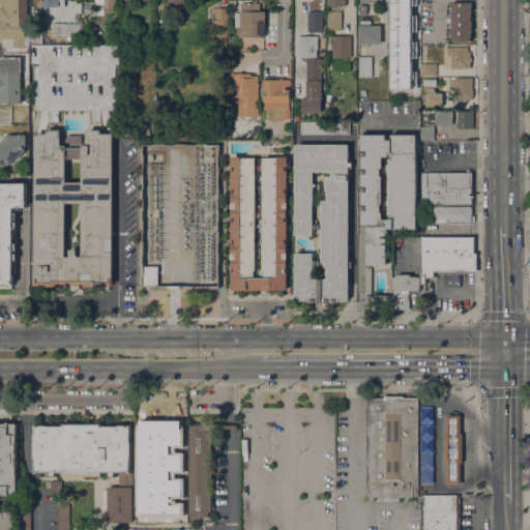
[(30,52),(13,52),(13,47),(12,47),(12,38),(0,38),(0,7),(2,6),(0,6),(0,0),(27,0),(27,7),(27,25),(29,25),(29,47),(30,52)]
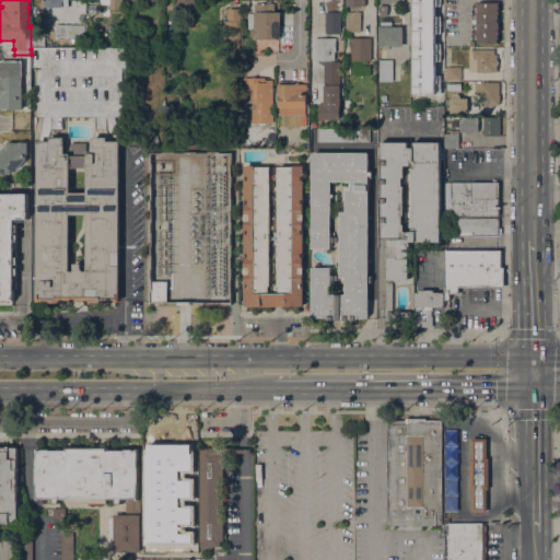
[(123,0),(123,10),(109,10),(109,3),(100,3),(100,0),(123,0)]
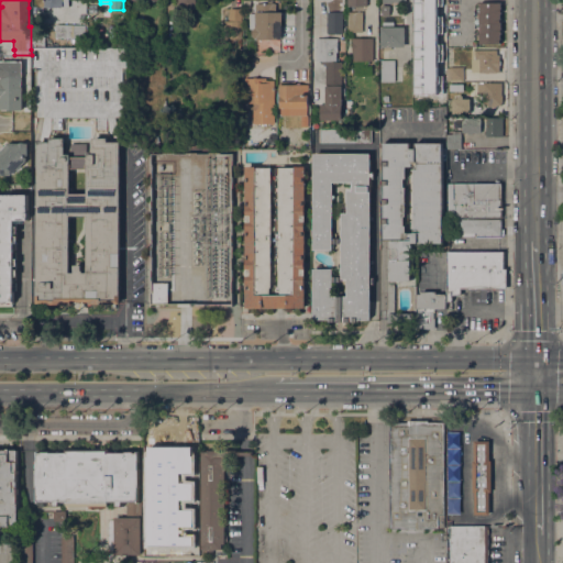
[(196,0),(196,10),(178,10),(178,0),(196,0)]
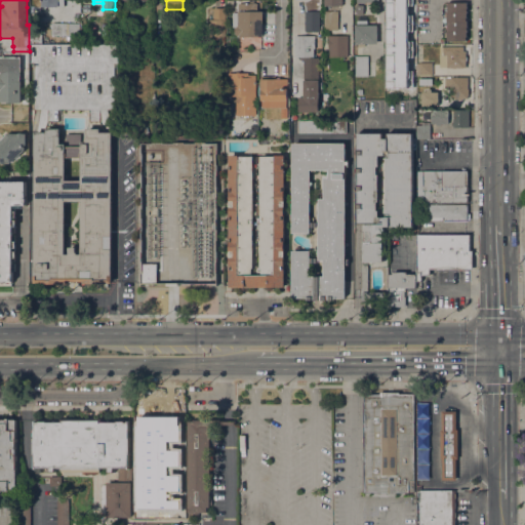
[(341,0),(341,5),(339,5),(339,9),(329,9),(329,5),(323,5),(323,0),(341,0)]
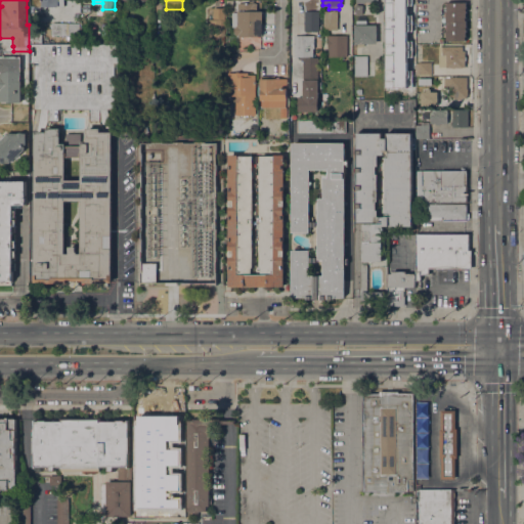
[(412,0),(413,14),(397,14),(397,0),(412,0)]
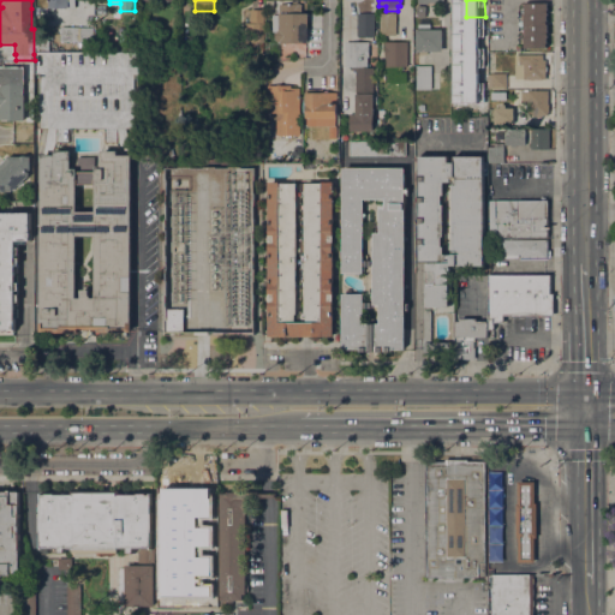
[(547,48),(524,47),(524,36),(525,36),(525,25),(524,25),(524,13),(525,13),(525,3),(548,3),(547,48)]
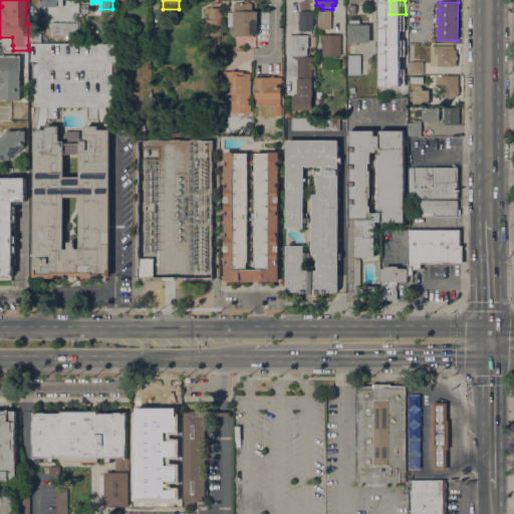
[(356,5),(355,14),(348,14),(348,4),(356,5)]
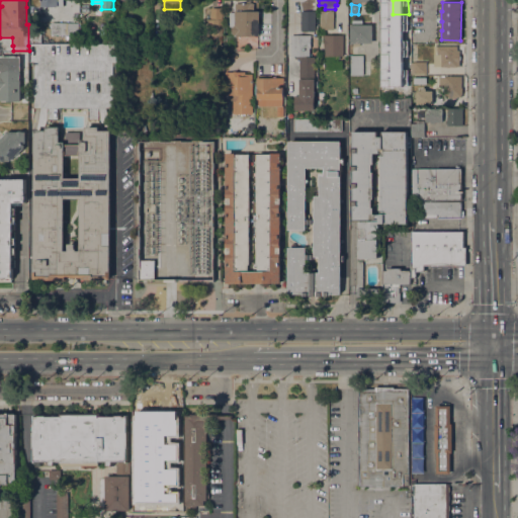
[(223,35),(206,35),(206,19),(210,19),(210,8),(223,8),(223,35)]
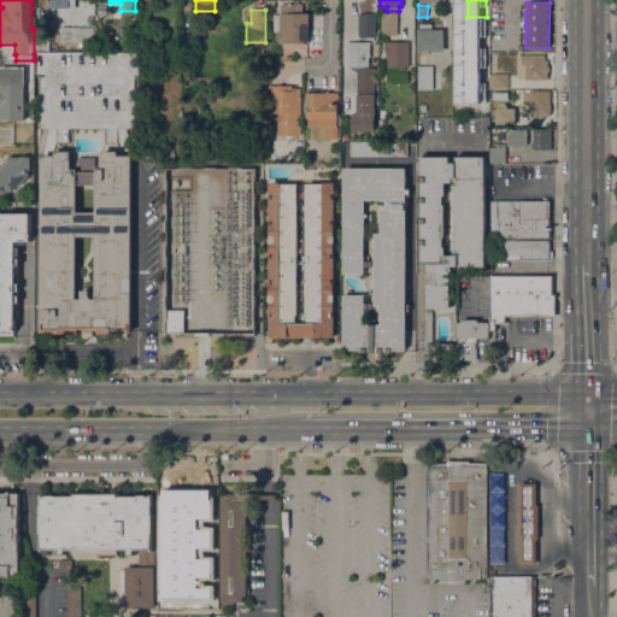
[(280,13),(309,13),(309,43),(281,43),(281,42),(276,39),(276,33),(280,30),(280,13)]
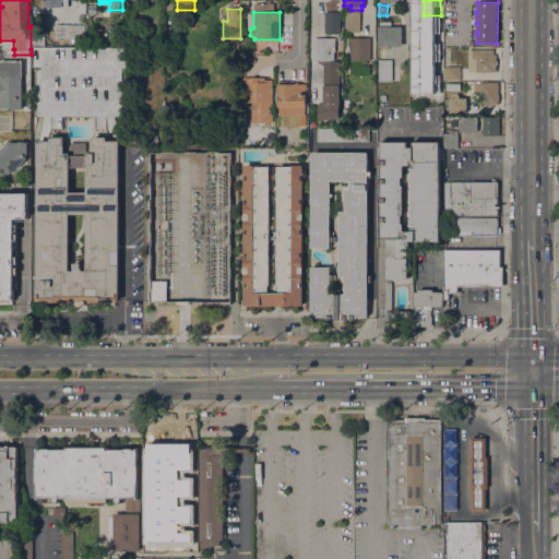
[(324,12),(342,12),(342,32),(324,32),(324,12)]
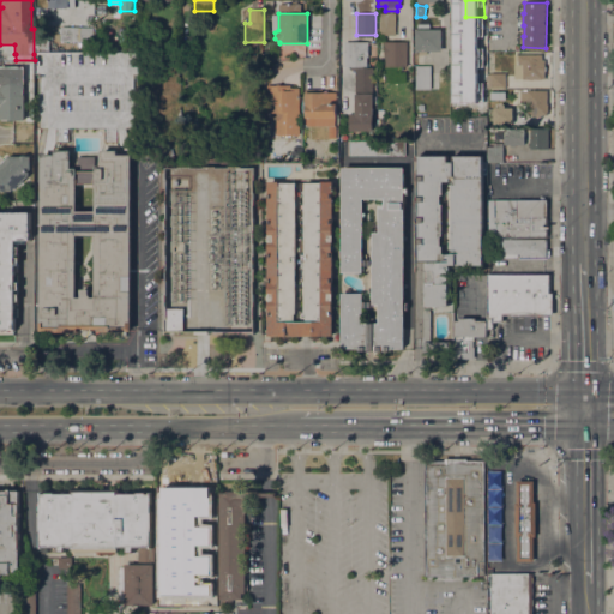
[(396,35),(379,36),(379,13),(395,13),(396,35)]
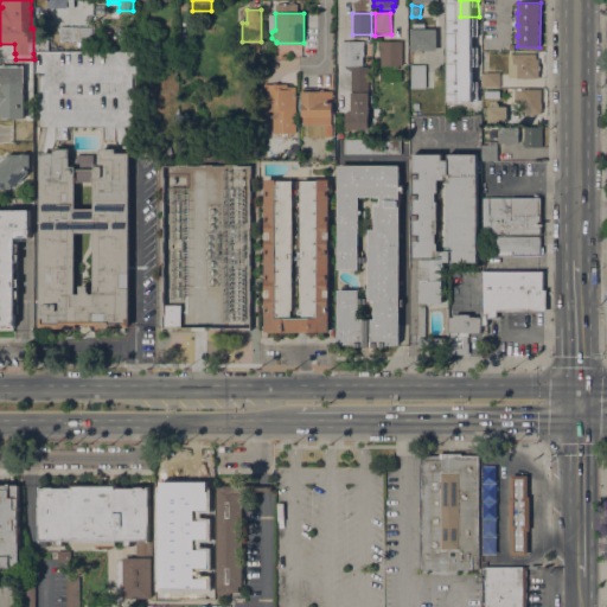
[(91,27),(91,40),(84,40),(84,46),(77,46),(77,42),(59,40),(59,26),(91,27)]
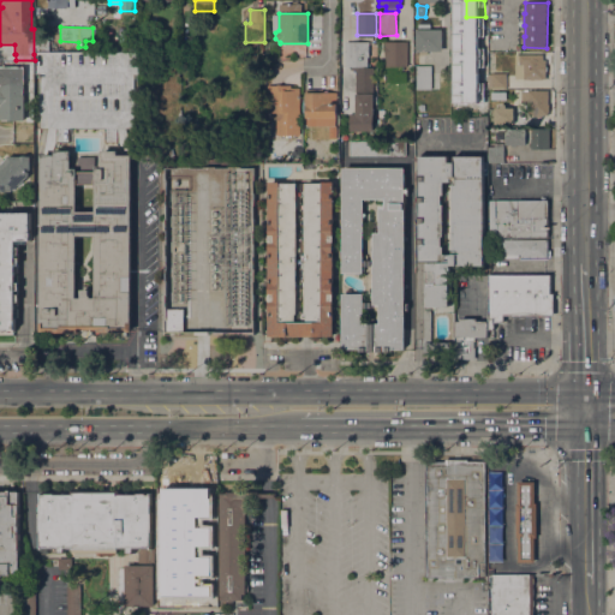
[(416,52),(416,29),(442,29),(442,52),(416,52)]
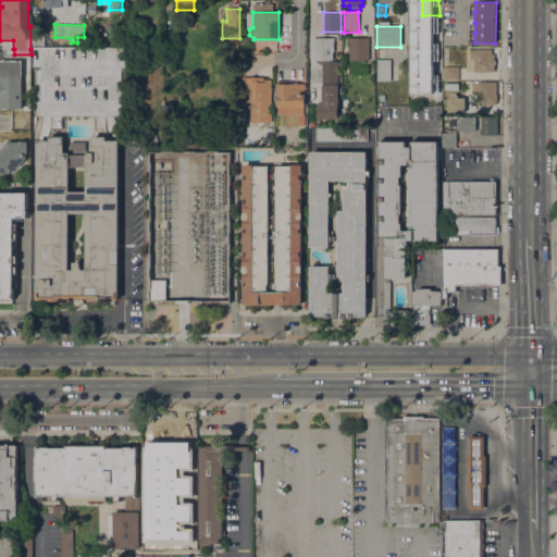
[(420,62),(420,48),(418,48),(418,40),(421,40),(421,31),(422,31),(422,29),(425,29),(425,31),(438,31),(438,62),(420,62)]
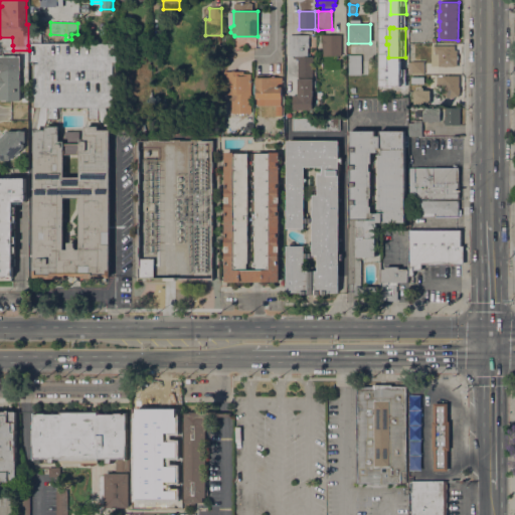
[(289,35),(309,34),(310,55),(290,56),(289,35)]
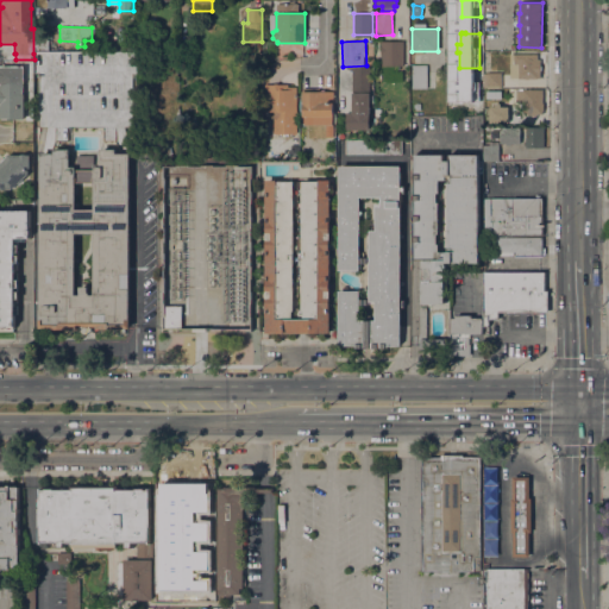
[(382,55),(381,55),(381,42),(403,41),(405,66),(400,67),(400,69),(394,69),(394,67),(382,67),(382,55)]
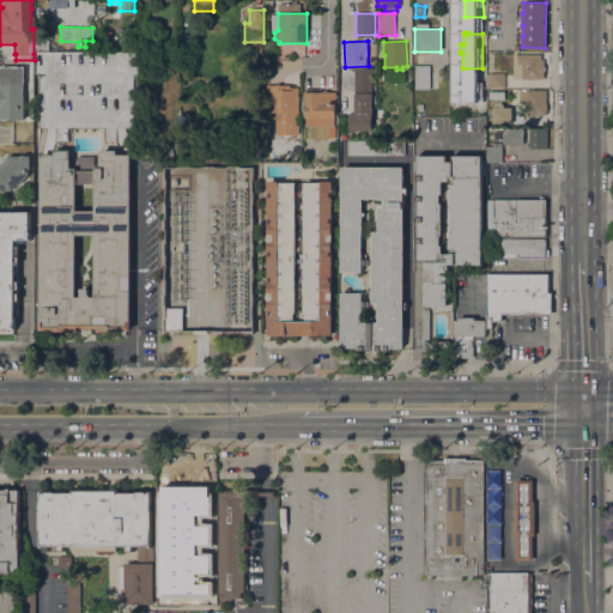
[(137,53),(137,73),(133,73),(133,128),(125,128),(129,152),(122,156),(115,141),(104,141),(104,128),(67,128),(67,141),(55,141),(49,156),(41,151),(47,128),(37,128),(37,73),(35,73),(35,60),(34,54),(137,53)]
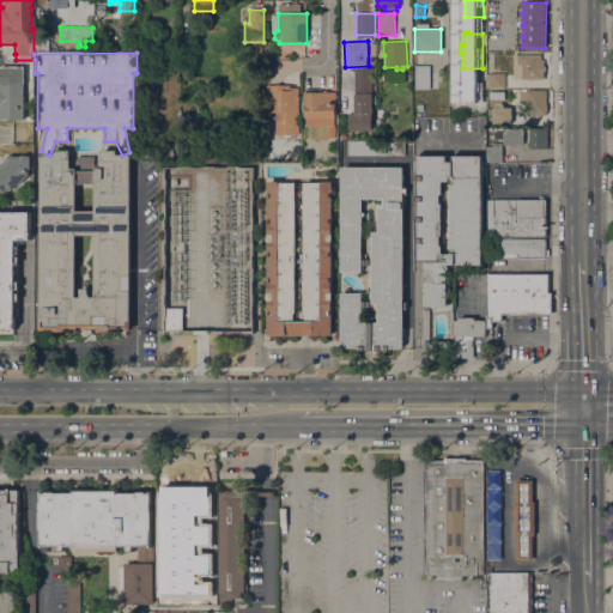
[(541,54),(541,60),(544,60),(544,65),(545,66),(545,71),(544,71),(544,79),(522,79),(522,78),(514,79),(514,54),(541,54)]
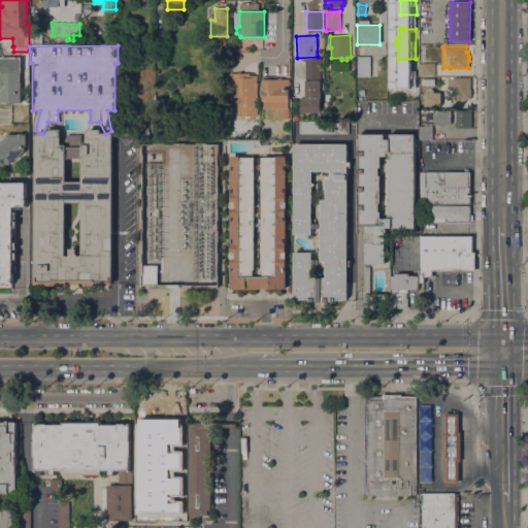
[(370,76),(358,76),(358,57),(370,57),(370,76)]
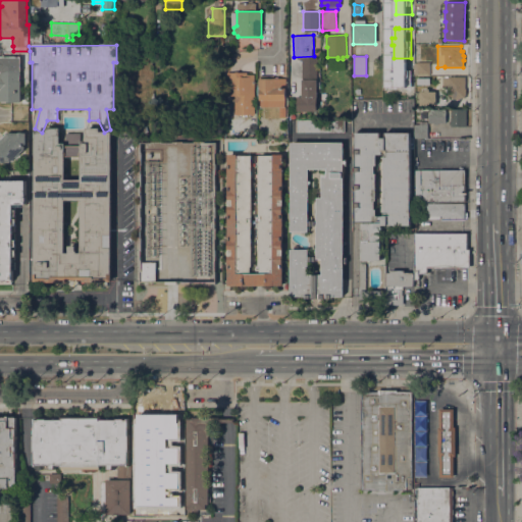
[(0,69),(2,69),(2,57),(17,57),(17,68),(16,68),(16,69),(20,69),(20,80),(28,80),(28,90),(20,90),(20,103),(7,103),(7,102),(0,102),(0,69)]
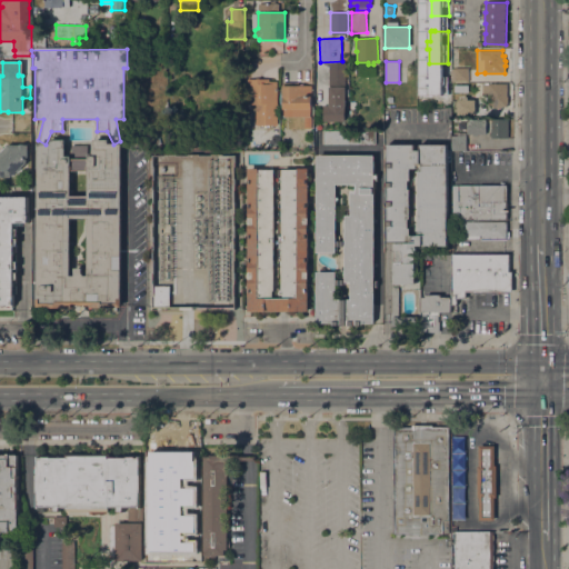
[(469,68),(469,81),(455,81),(451,81),(451,68),(456,68),(469,68)]
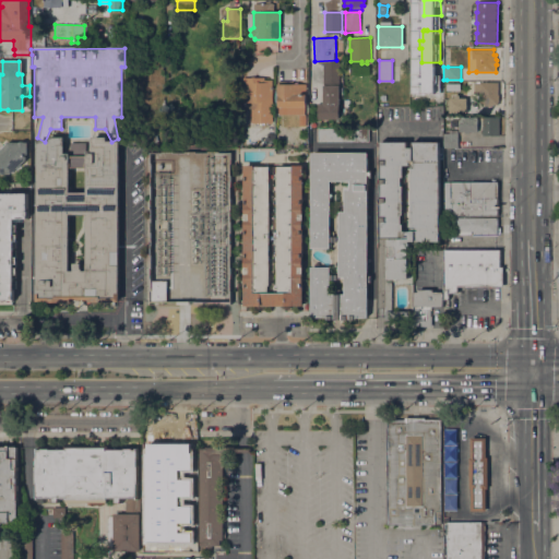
[(273,123),(251,123),(251,103),(244,103),(244,78),(264,78),(264,80),(273,80),(273,123)]
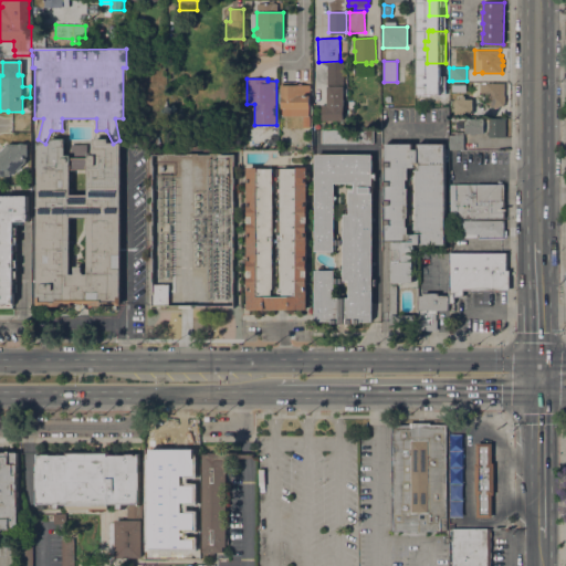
[(504,105),(499,105),(499,107),(491,107),(491,105),(484,105),(484,98),(482,98),(482,93),(480,93),(480,84),(485,84),(485,83),(505,83),(504,105)]
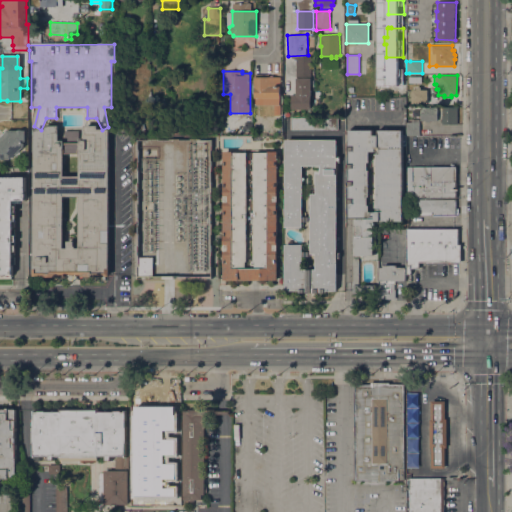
[(255,105),(255,98),(254,98),(254,77),(281,77),(281,87),(279,87),(279,105),(280,105),(280,115),(274,115),(274,105),(255,105)]
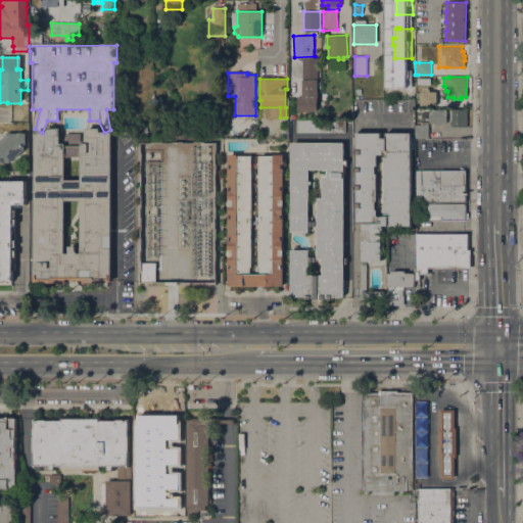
[(318,111),(296,111),(296,97),(302,97),(302,80),(318,80),(318,111)]
